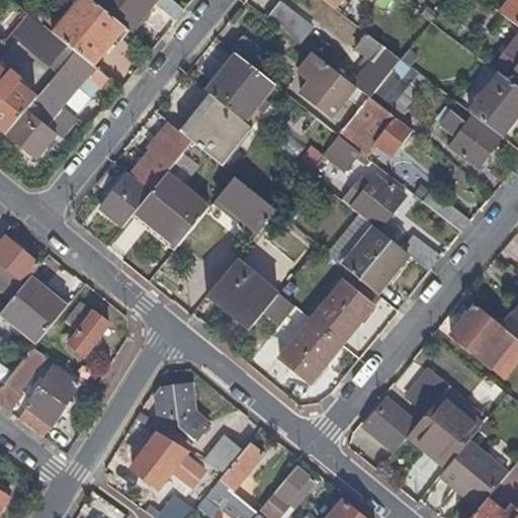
[(0,0),(0,17),(14,29),(27,13),(10,0),(0,0)]
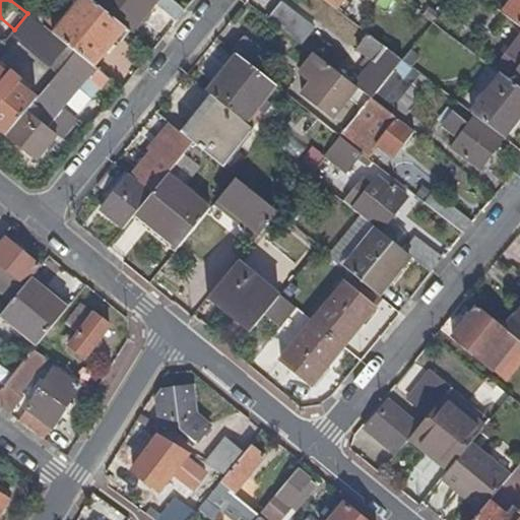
[(77,0),(64,17),(51,33),(73,50),(92,66),(125,27),(113,17),(100,7),(91,0),(77,0)]
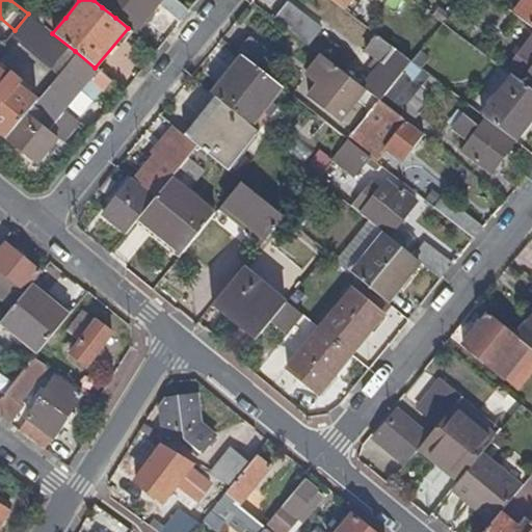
[(107,0),(102,7),(115,18),(130,0),(107,0)]
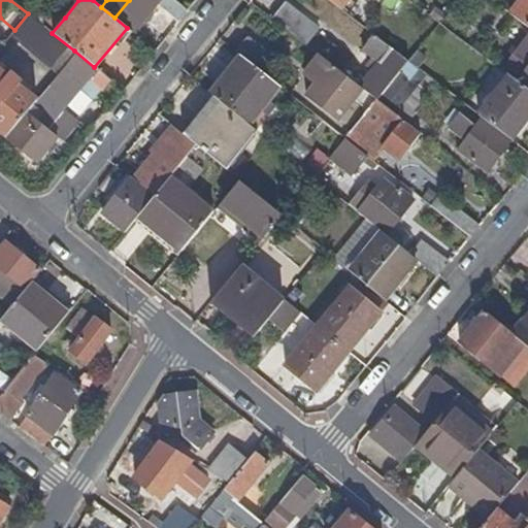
[(129,0),(114,18),(127,28),(132,32),(156,3),(178,22),(188,11),(174,0),(129,0)]
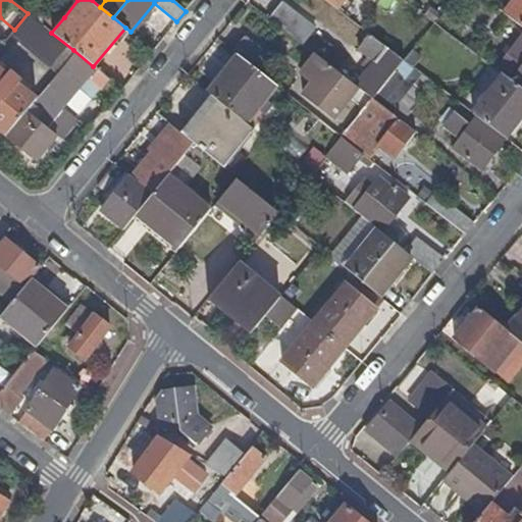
[(412,0),(428,13),(439,0),(444,4),(446,0),(412,0)]
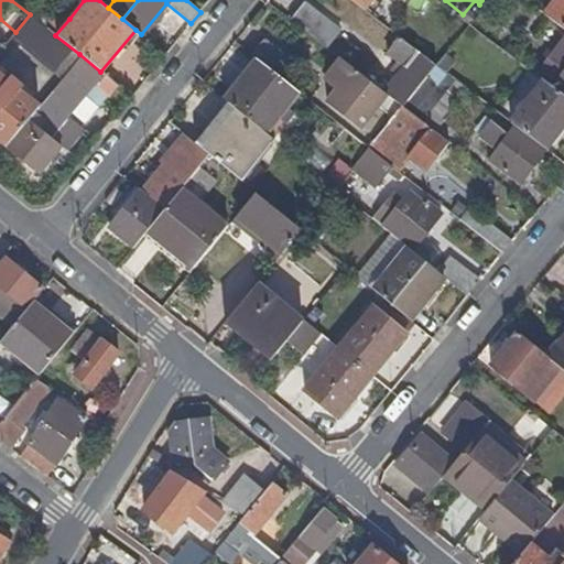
[(563,0),(556,0),(548,12),(563,24),(563,0)]
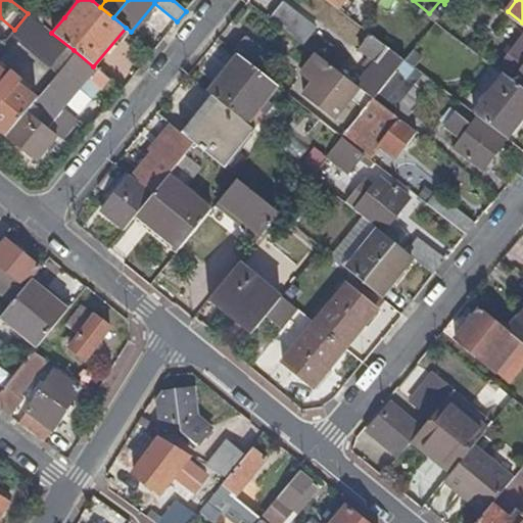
[(283,3),(270,17),(303,44),(316,29),(283,3)]
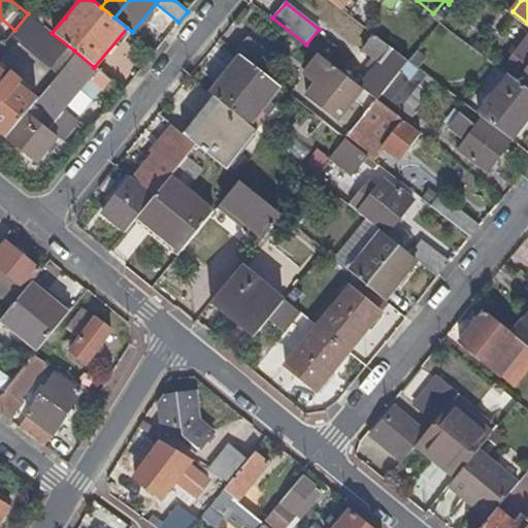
[(55,9),(42,25),(52,33),(65,18),(55,9)]
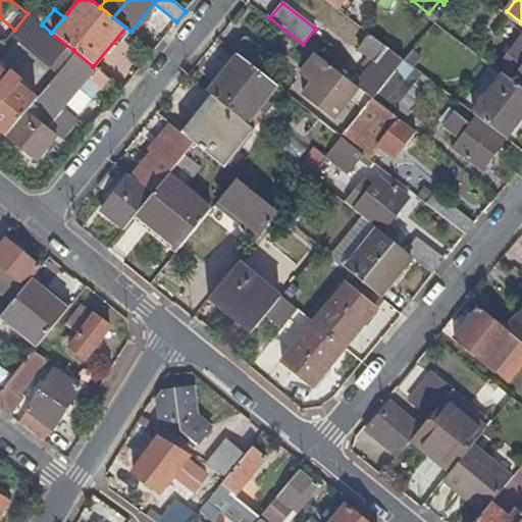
[(10,35),(56,71),(73,50),(51,33),(42,24),(28,13),(14,30),(10,35)]
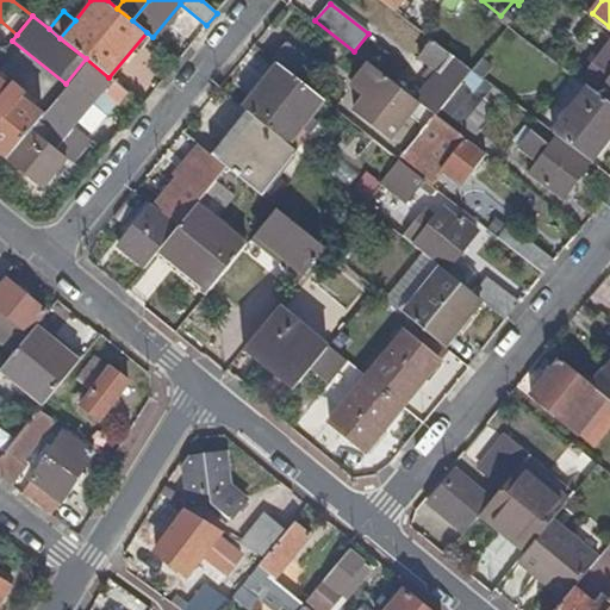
[(440,73),(417,100),(421,103),(435,113),(450,95),(472,69),(453,55),(434,39),(419,57),(440,73)]
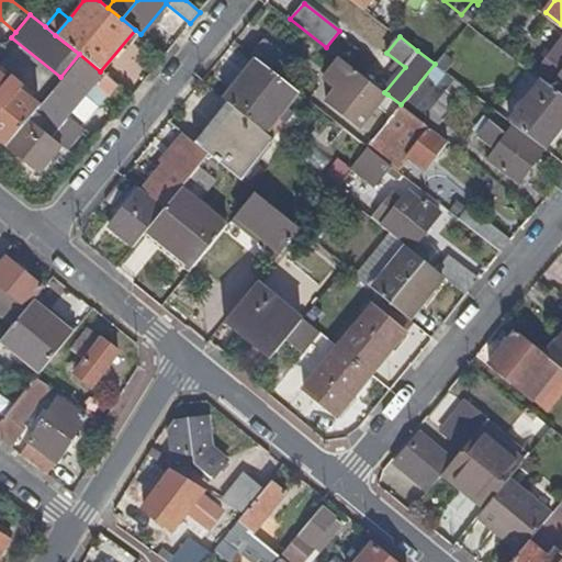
[(427,37),(417,51),(435,64),(445,52),(427,37)]
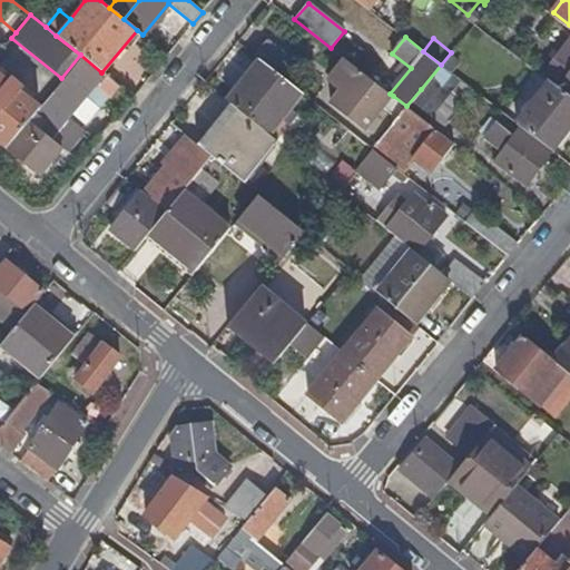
[(569,39),(542,76),(550,80),(569,96),(569,39)]
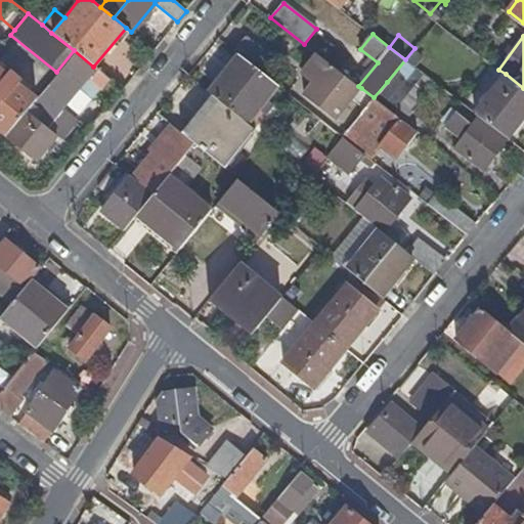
[(245,37),(233,50),(237,54),(257,70),(268,55),(245,37)]
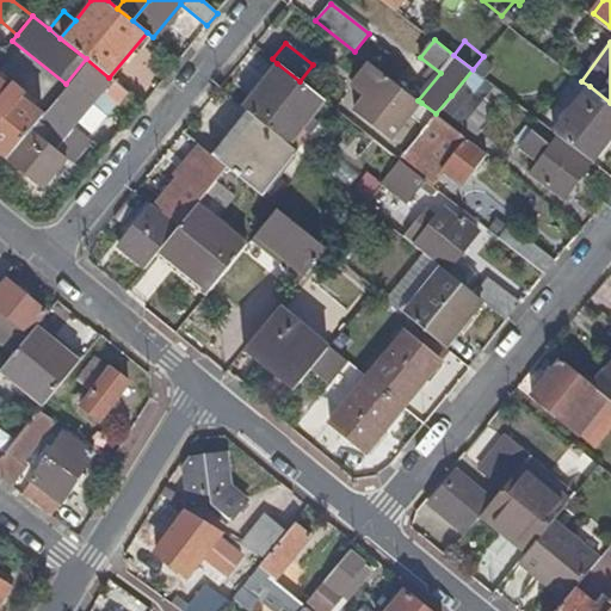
[(41,115),(6,156),(42,186),(57,166),(45,156),(50,149),(41,142),(47,135),(56,142),(109,78),(86,59),(66,84),(41,115)]
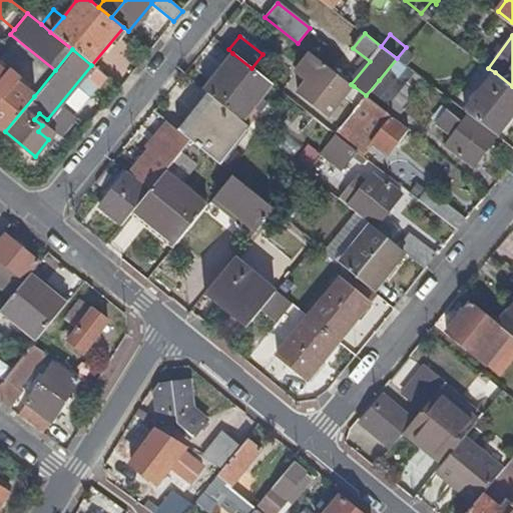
[(232,53),(203,89),(211,96),(242,120),(272,84),(251,68),(232,53)]
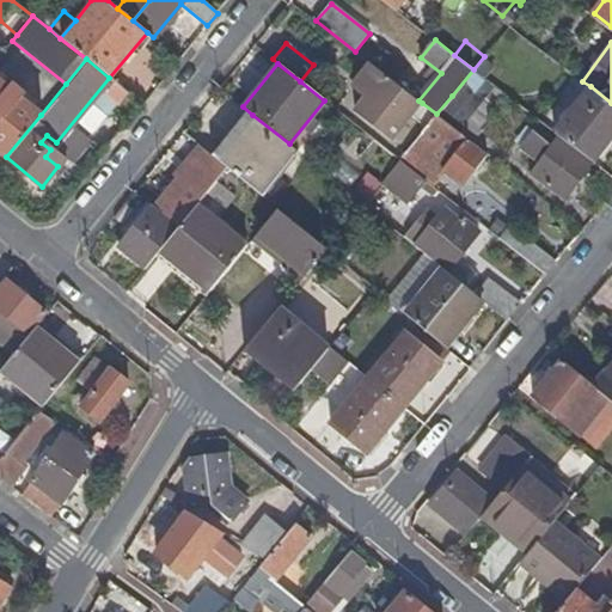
[(411,116),(422,103),(418,101),(372,65),(355,85),(368,96),(356,111),(391,140),(411,116)]
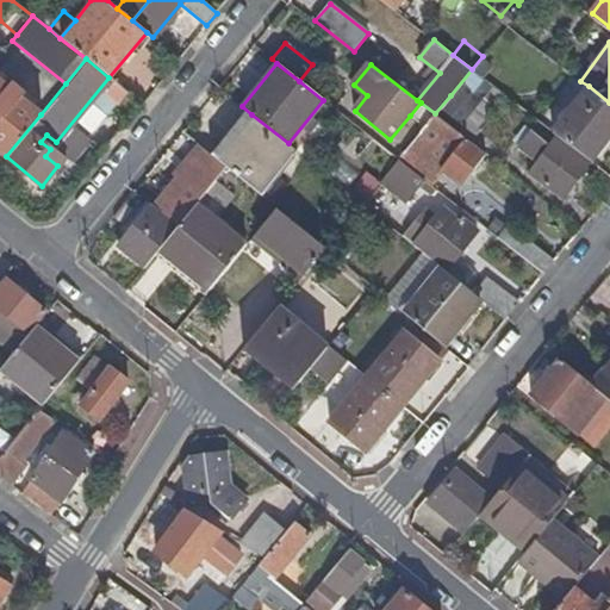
[(480,126),(505,95),(483,79),(472,69),(450,95),(435,113),(471,142),(481,129),(480,126)]
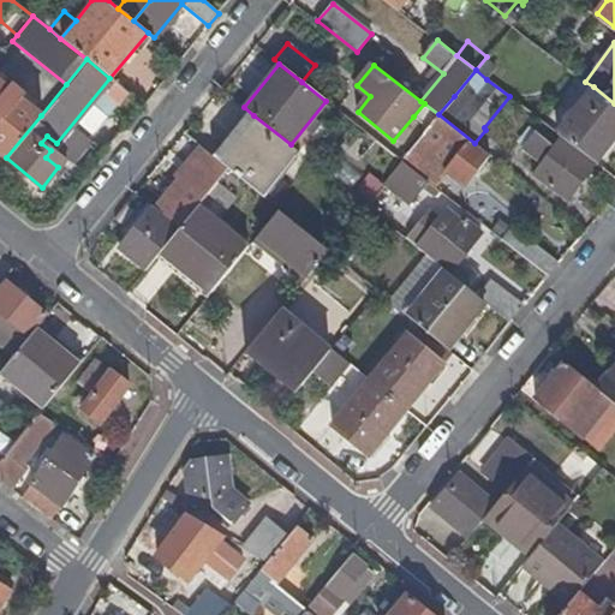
[(6,88),(0,83),(0,151),(6,157),(41,115),(19,99),(22,95),(10,84),(6,88)]
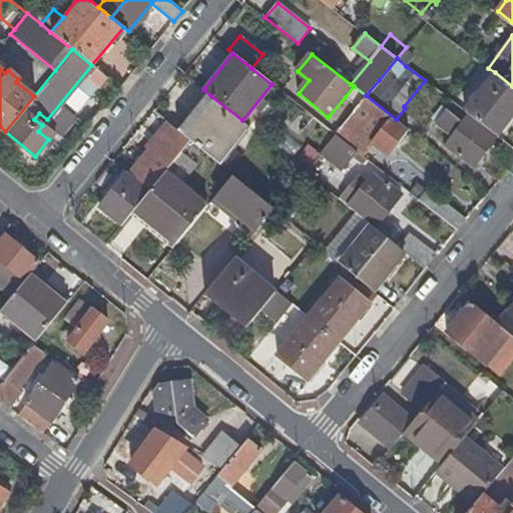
[(512,86),(495,72),(465,111),(469,114),(497,136),(512,114),(512,86)]
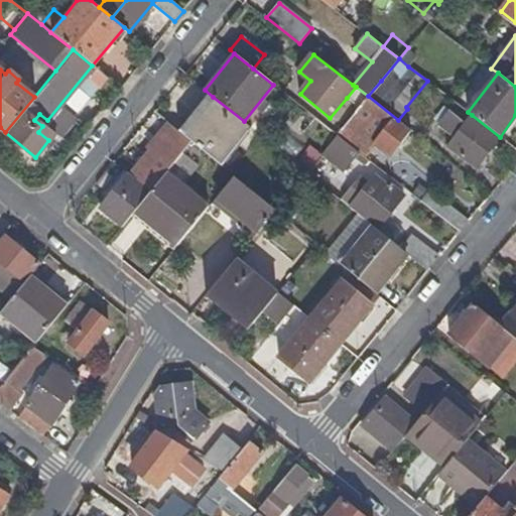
[(356,87),(347,98),(358,108),(368,96),(356,87)]
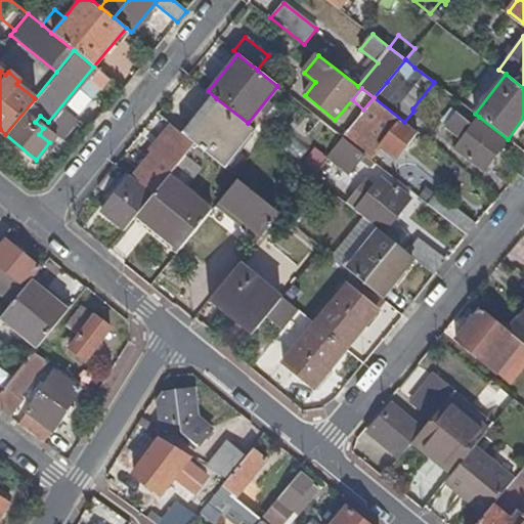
[(394,157),(417,131),(404,122),(374,97),(363,110),(352,124),(394,157)]
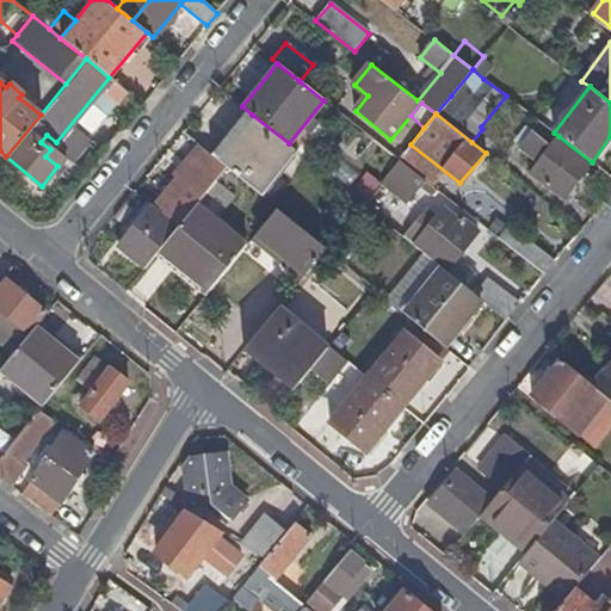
[(252,115),(216,159),(227,167),(261,196),(297,152),(289,143),(252,115)]
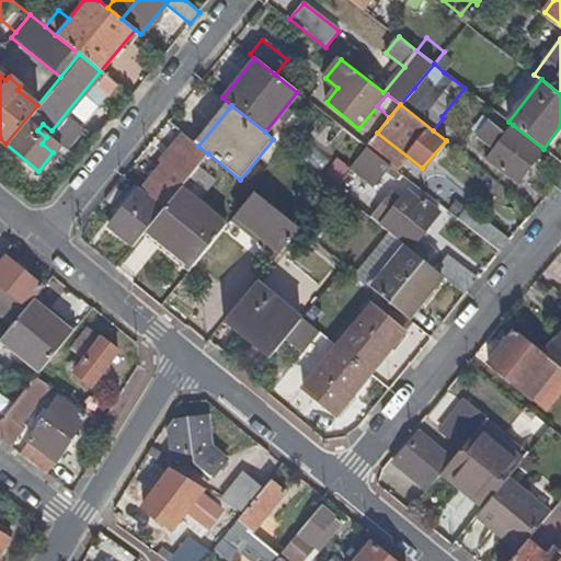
[(161,162),(185,182),(197,168),(208,153),(198,146),(168,119),(156,134),(172,148),(161,162)]
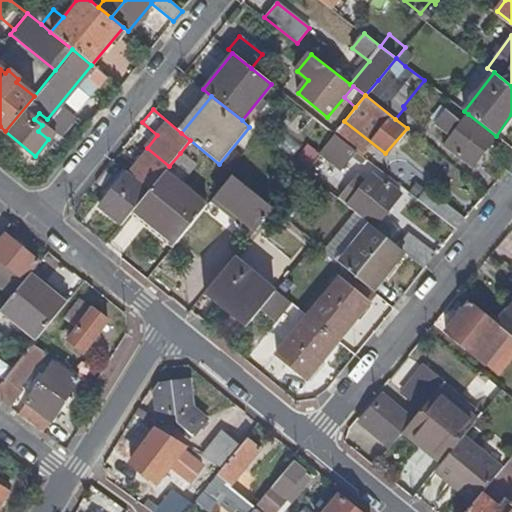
[(42,125),(47,119),(39,113),(34,119),(42,125)]
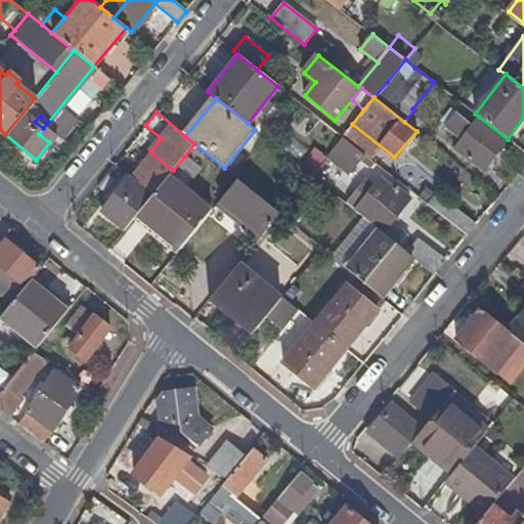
[(462,139),(471,127),(457,117),(448,129),(462,139)]
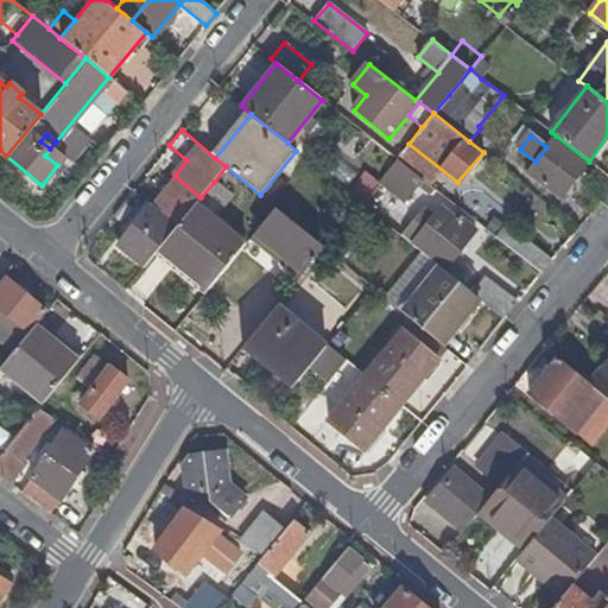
[(546,147),(536,162),(527,172),(562,197),(589,162),(556,135),(546,147)]
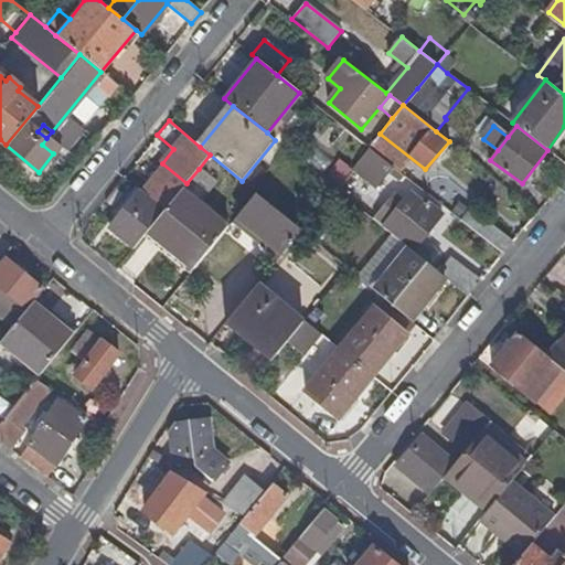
[(390,148),(376,137),(369,147),(382,158),(390,148)]
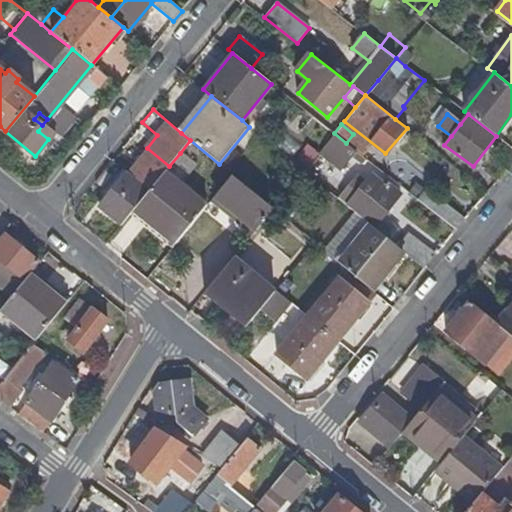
[(345,164),(350,158),(356,151),(346,143),(334,133),(324,146),(345,164)]
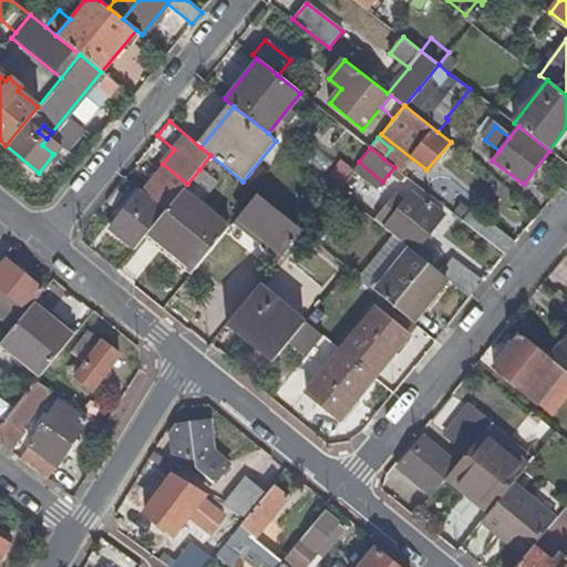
[(394,167),(388,175),(408,192),(414,183),(394,167)]
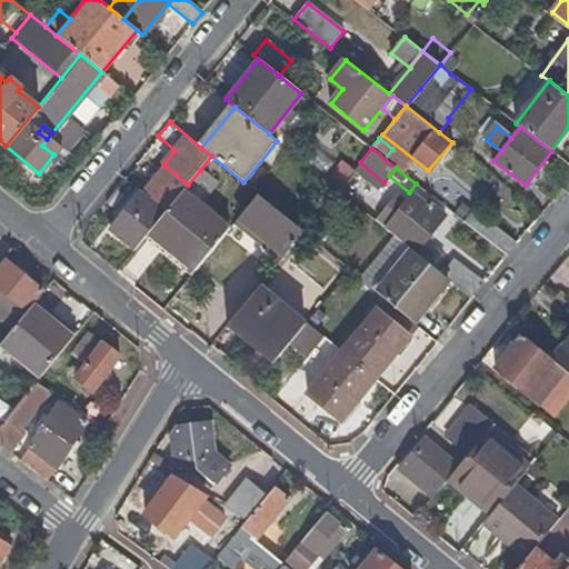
[(146,235),(192,272),(210,249),(227,230),(198,207),(217,183),(200,170),(188,185),(165,211),(146,235)]
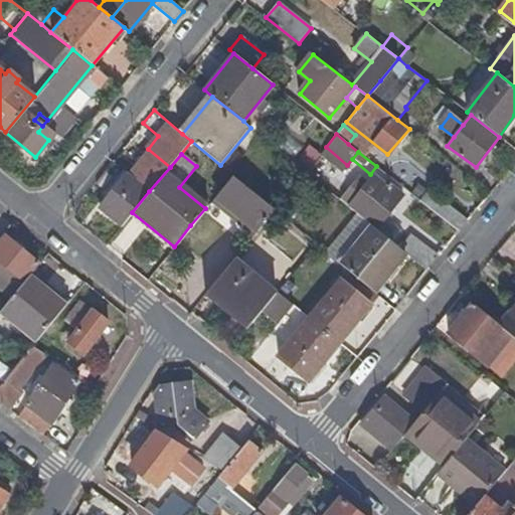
[(112,193),(128,173),(123,169),(107,189),(112,193)]
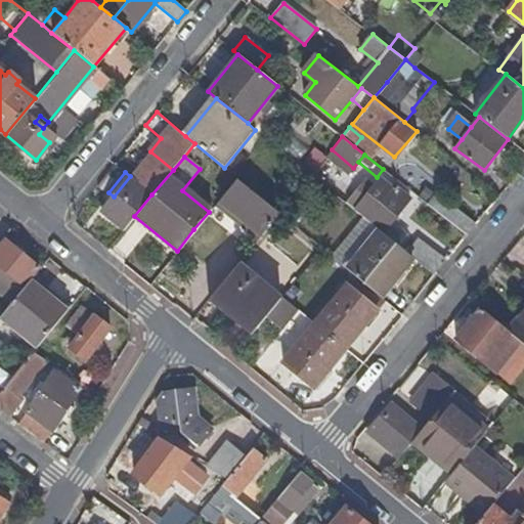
[(99,214),(121,231),(134,216),(151,194),(130,176),(99,214)]
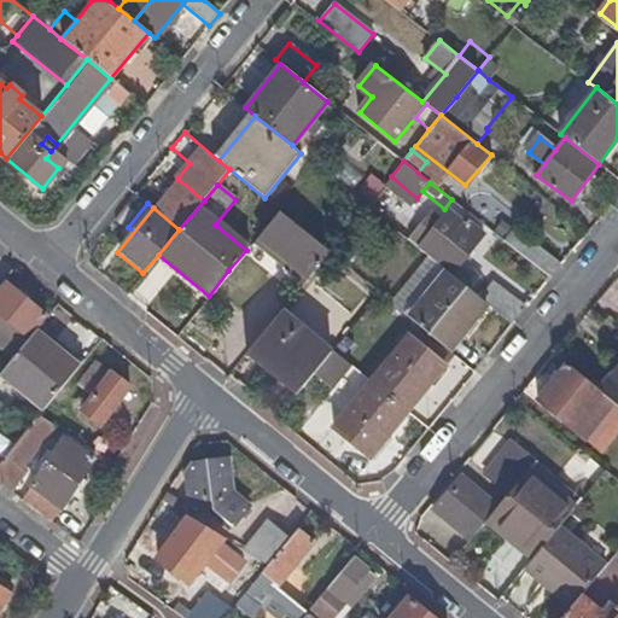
[(256,238),(308,278),(330,251),(280,210),(256,238)]
